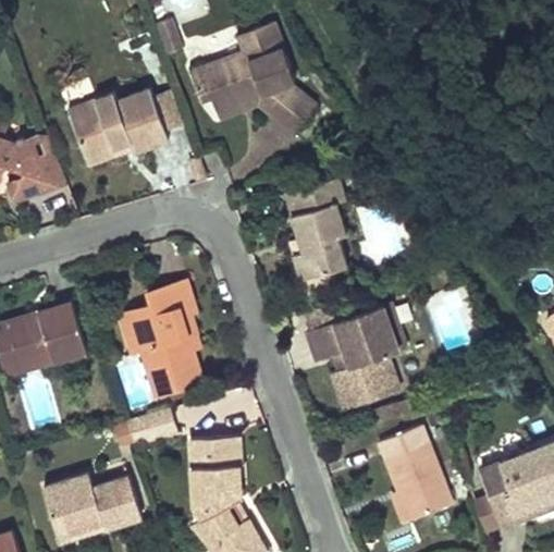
[(161,34),(171,64),(189,58),(179,27),(161,34)]
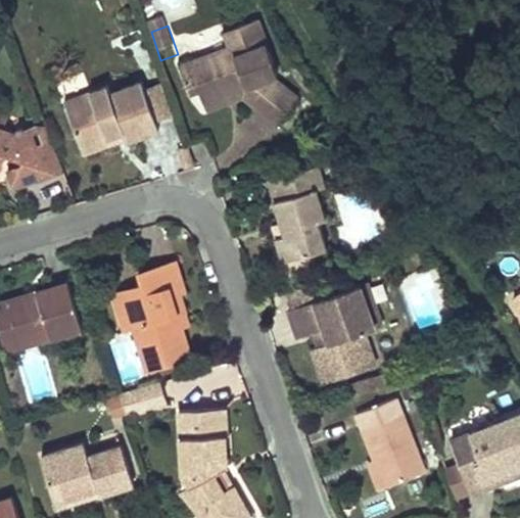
[(275,81),(254,27),(224,38),(229,52),(178,72),(187,97),(196,94),(200,104),(238,90),(241,100),(276,128),(295,106),(269,83),(275,81)]
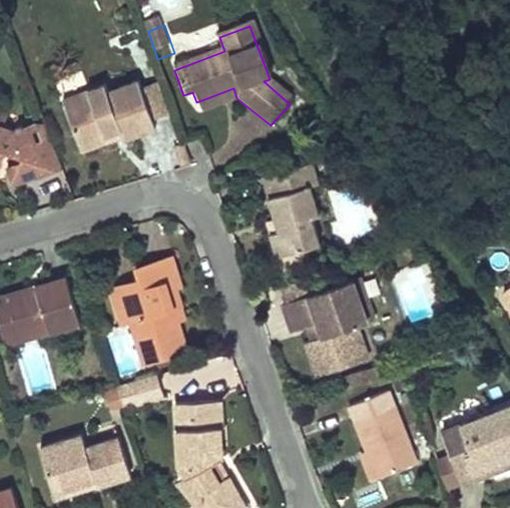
[(85,101),(62,109),(75,143),(113,129),(117,138),(118,141),(150,129),(147,120),(136,88),(134,82),(102,94),(98,84),(81,91),(85,101)]
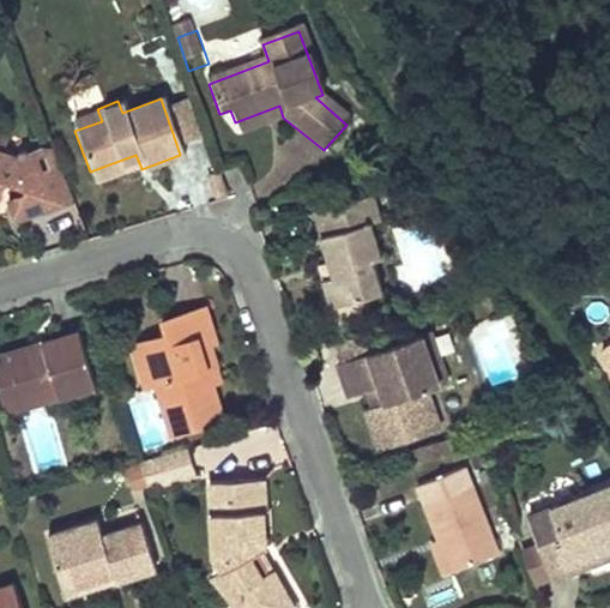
[(182,100),(163,106),(176,144),(195,138),(182,100)]
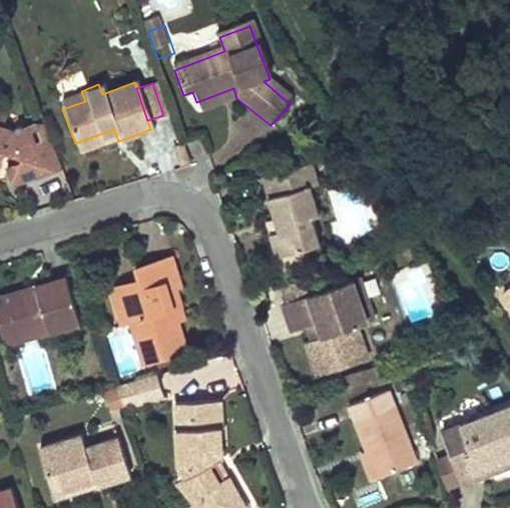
[(233,88),(196,102),(199,112),(236,98),(233,88)]
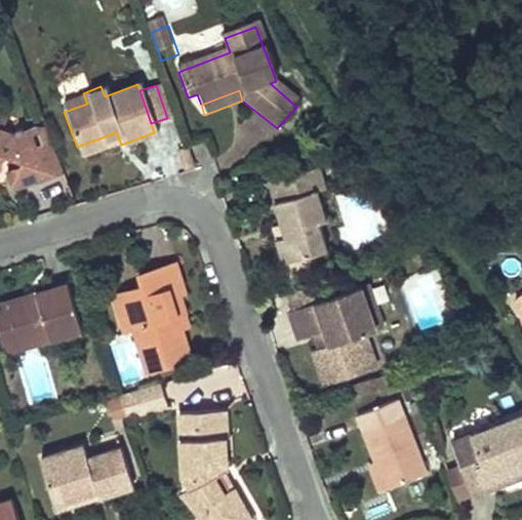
[(83,93),(61,102),(64,112),(87,104),(83,93)]
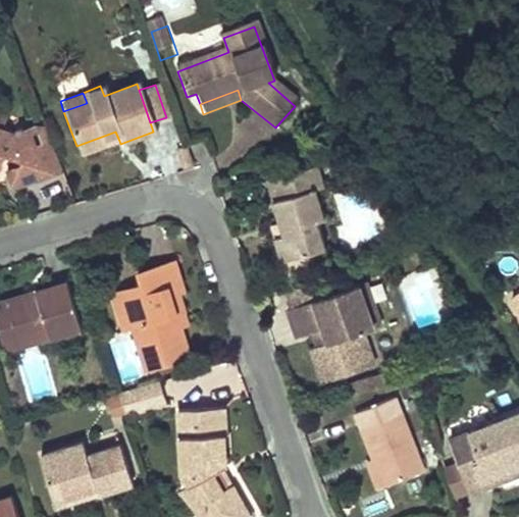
[(0,155),(0,156),(12,152),(17,166),(23,186),(44,178),(36,154),(50,149),(42,127),(34,124),(9,132),(0,126),(0,155)]
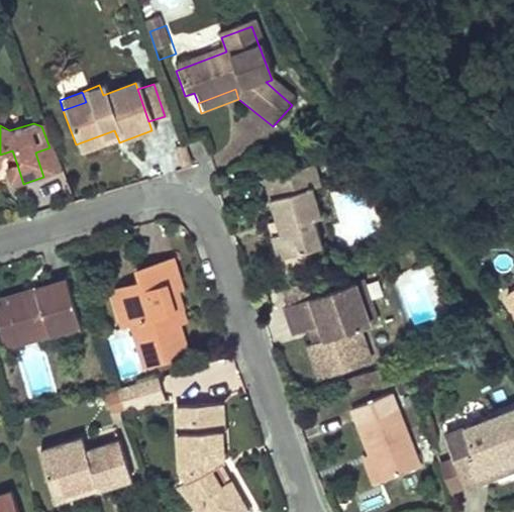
[(114,130),(76,144),(79,154),(118,139),(114,130)]
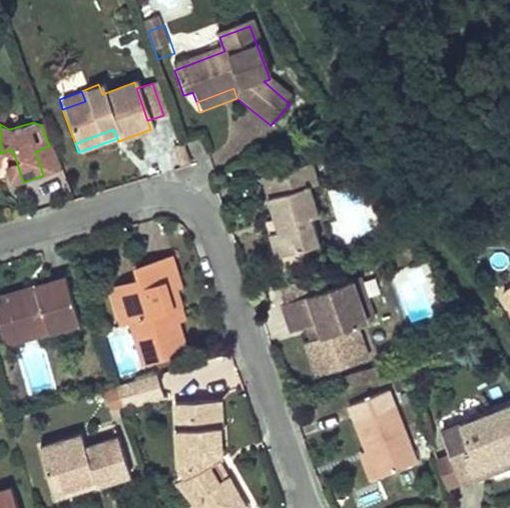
[(35,151),(43,175),(58,169),(49,146),(35,151)]
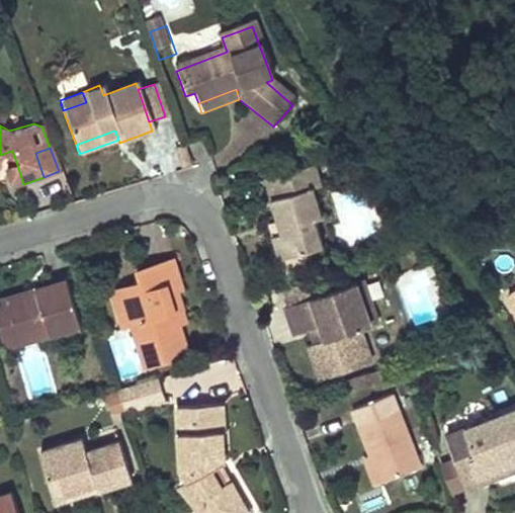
[(182,168),(188,165),(182,148),(176,151),(182,168)]
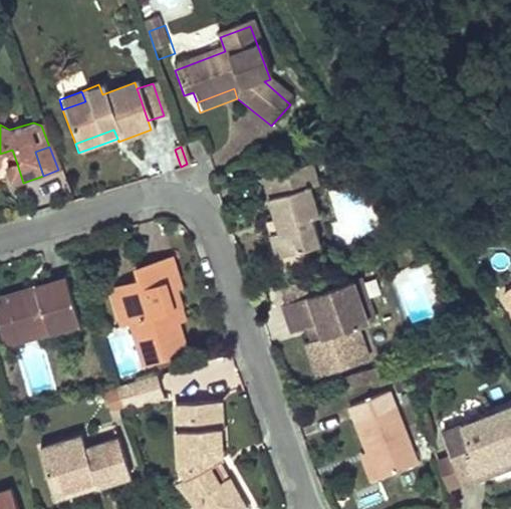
[(23,183),(17,164),(4,169),(9,187),(23,183)]
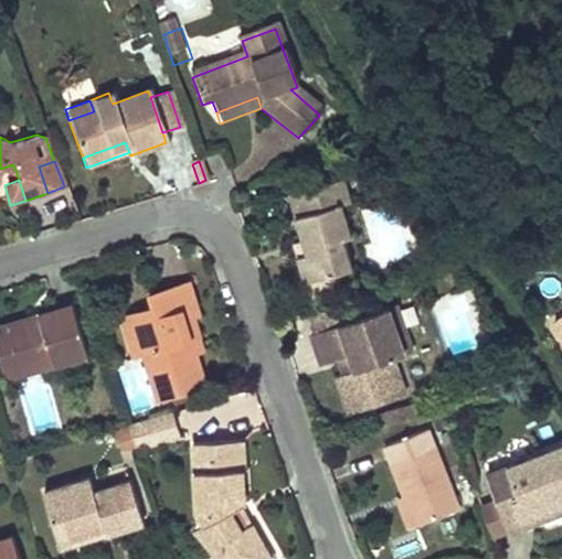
[(350,205),(343,181),(286,196),(299,242),(303,254),(293,257),(301,283),(350,270),(341,239),(348,237),(339,208),(350,205)]
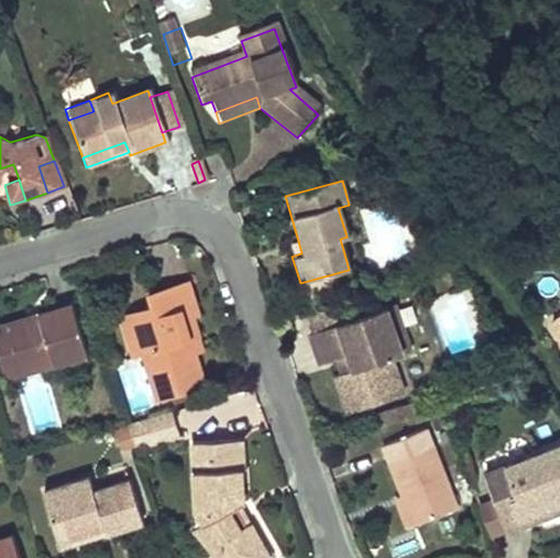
[(288,244),(292,256),(302,253),(298,241),(288,244)]
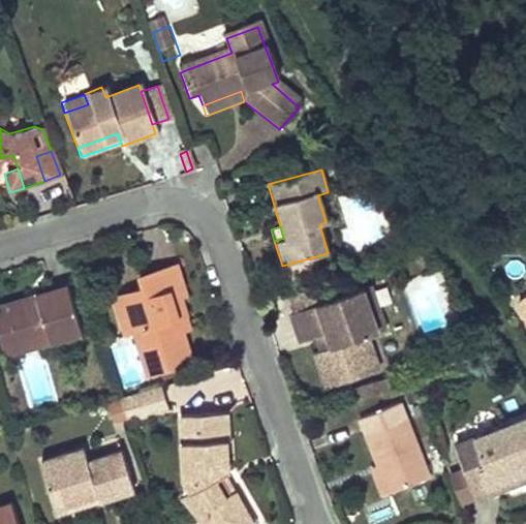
[(134,332),(149,380),(194,366),(185,335),(181,322),(189,320),(182,300),(187,298),(179,268),(140,280),(144,291),(124,297),(134,332)]
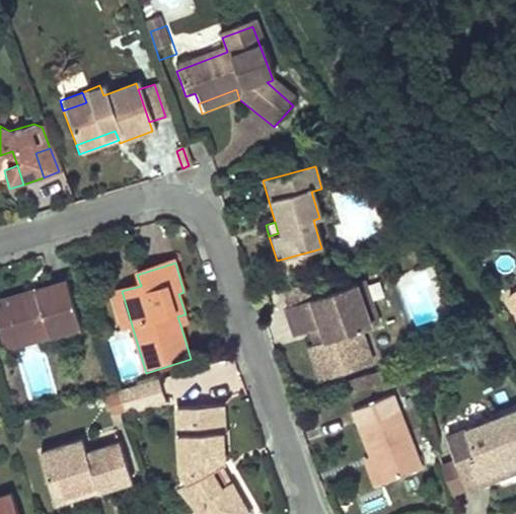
[(366,280),(358,283),(372,326),(381,322),(366,280)]
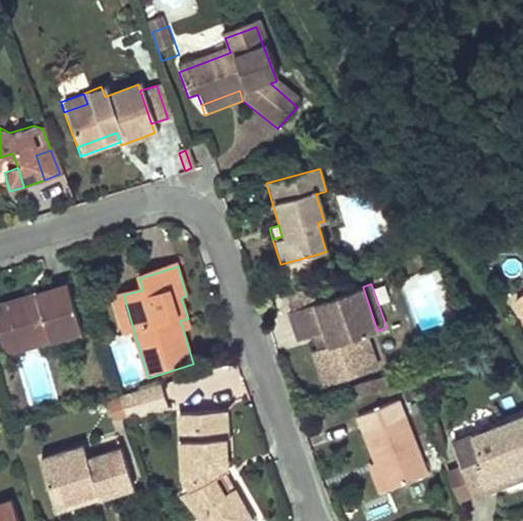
[(377,331),(363,287),(289,312),(300,342),(315,336),(325,333),(330,346),(321,349),(313,352),(325,387),(380,368),(368,334),(377,331)]
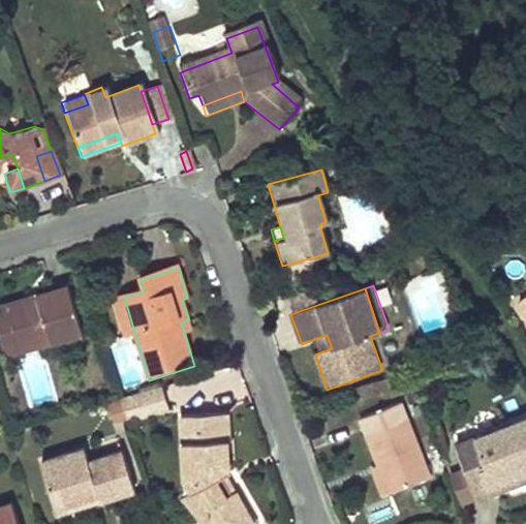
[(67,290),(5,309),(21,357),(82,338),(67,290)]
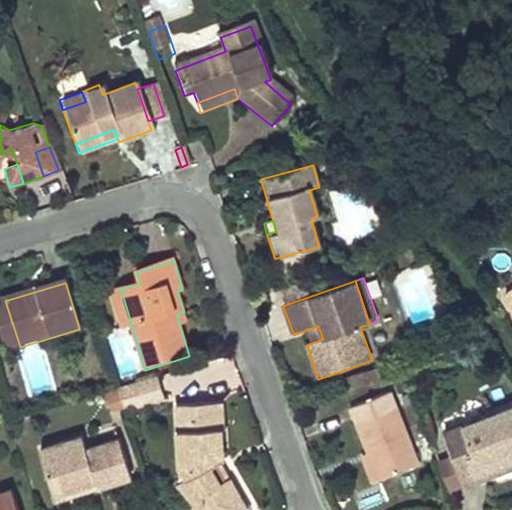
[(121,326),(131,323),(121,289),(111,292),(121,326)]
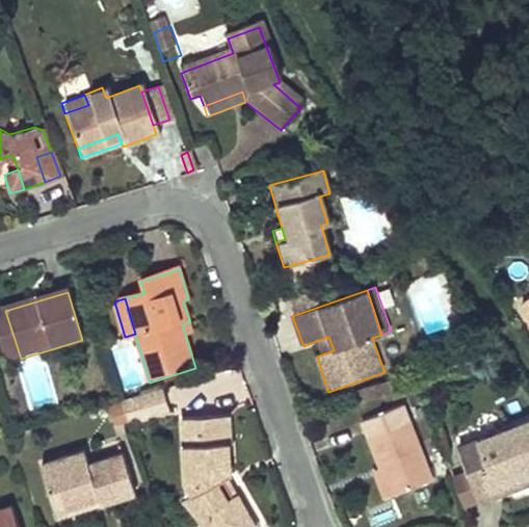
[(0,354),(3,365),(21,359),(5,311),(0,312),(0,354)]
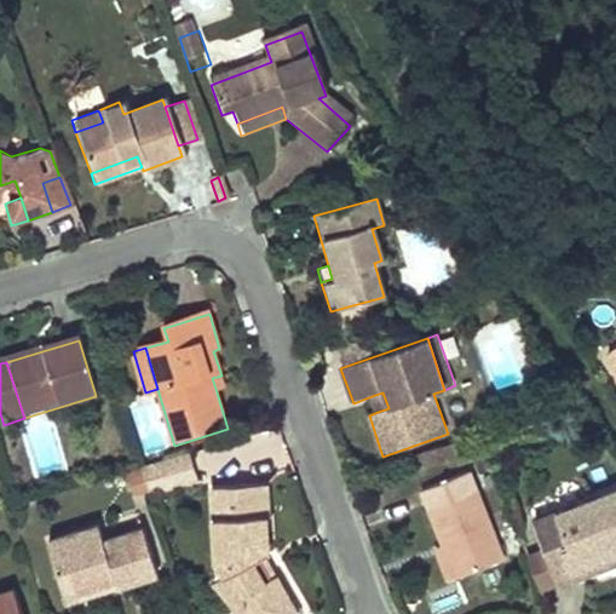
[(222,376),(212,378),(217,392),(226,389),(222,376)]
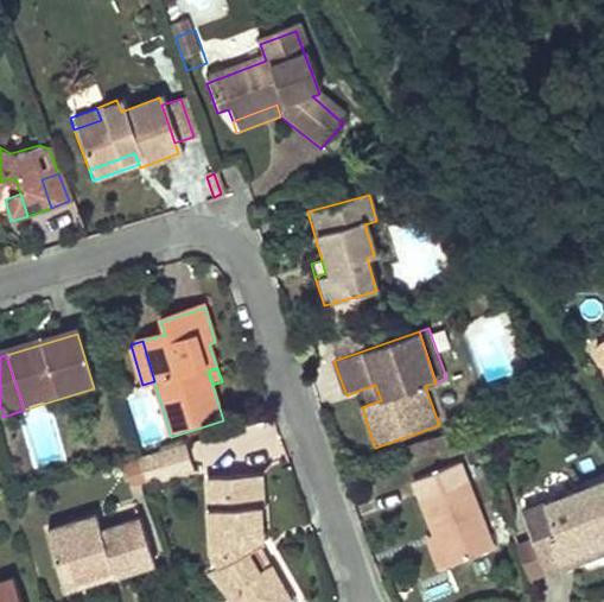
[(375,385),(364,388),(370,404),(381,400),(375,385)]
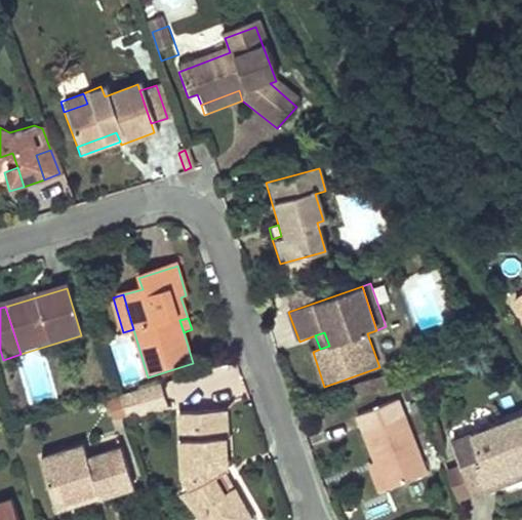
[(349,391),(353,399),(374,393),(371,383),(349,391)]
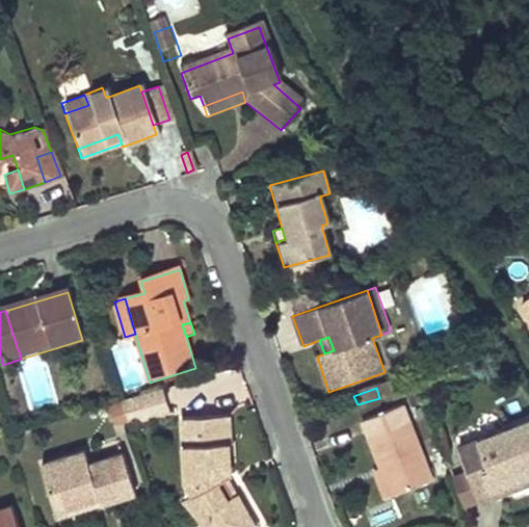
[(142,398),(122,404),(129,428),(151,421),(142,398)]
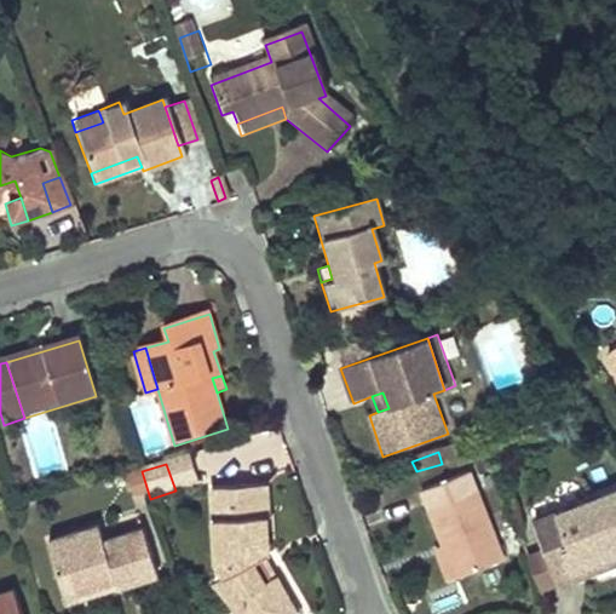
[(502,566),(476,494),(468,478),(422,495),(444,550),(456,583),(502,566)]
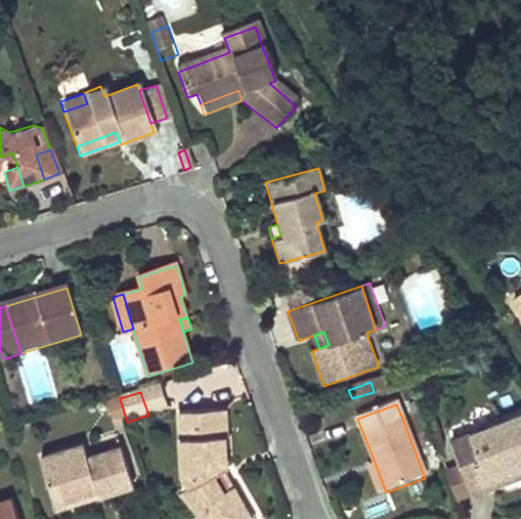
[(229,440),(227,412),(179,413),(184,476),(190,490),(187,492),(201,518),(239,518),(248,513),(233,487),(228,490),(218,474),(227,468),(226,440),(229,440)]
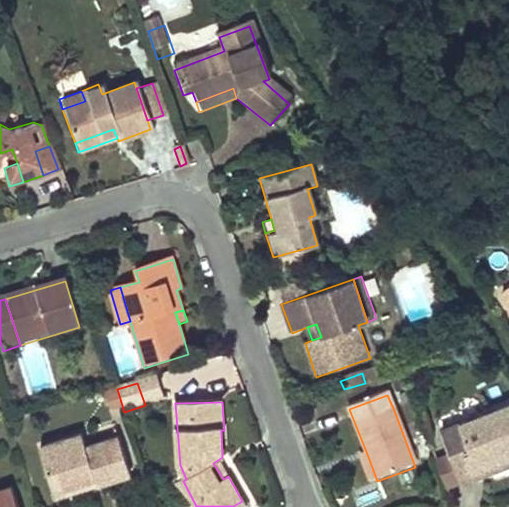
[(508,407),(442,432),(461,483),(490,473),(488,467),(508,458),(508,407)]
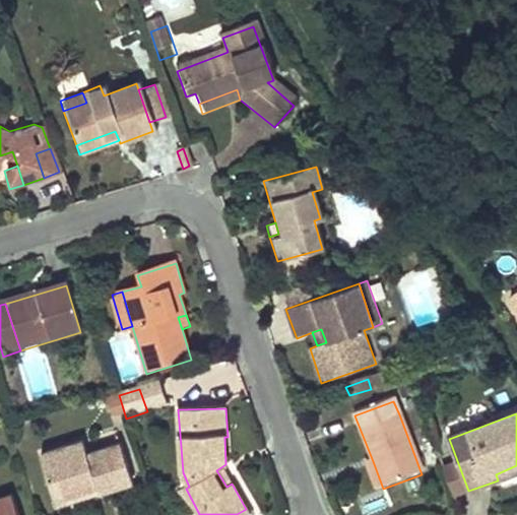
[(84,455),(80,444),(39,457),(47,483),(57,479),(64,498),(92,489),(95,497),(131,485),(118,444),(84,455)]
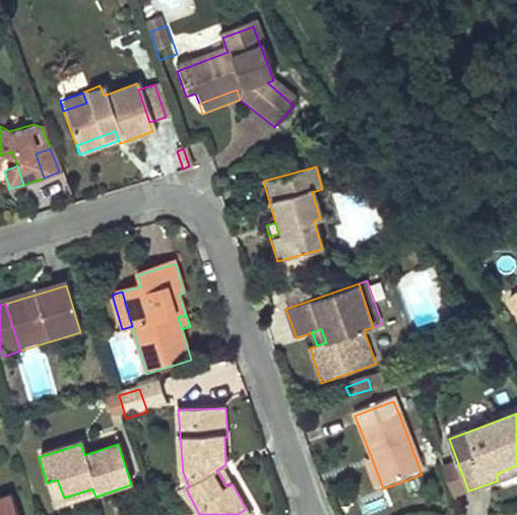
[(375,492),(383,489),(373,461),(365,464),(375,492)]
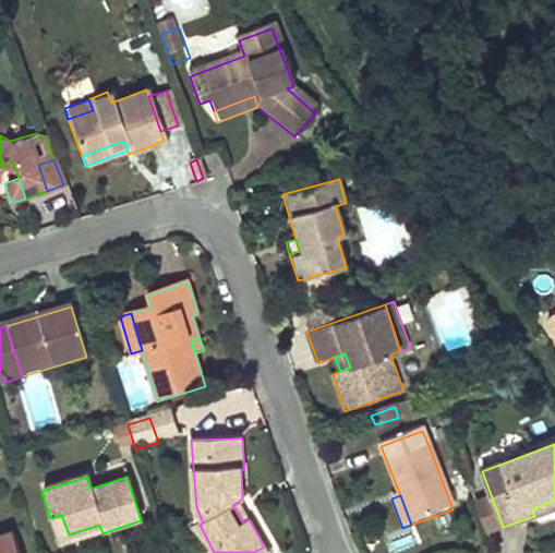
[(554,500),(532,509),(534,516),(554,508),(554,500)]
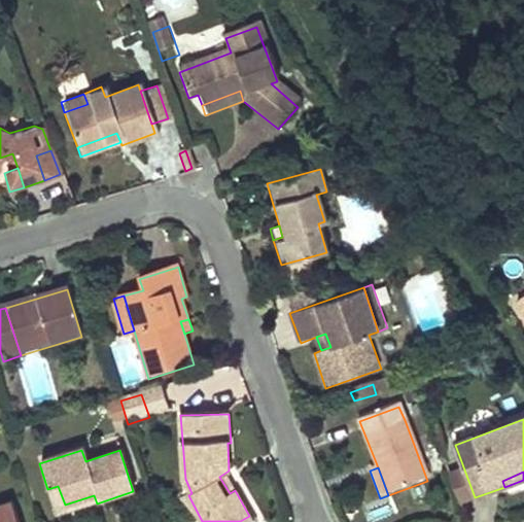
[(65,505),(58,486),(47,489),(57,517),(97,503),(94,495),(65,505)]
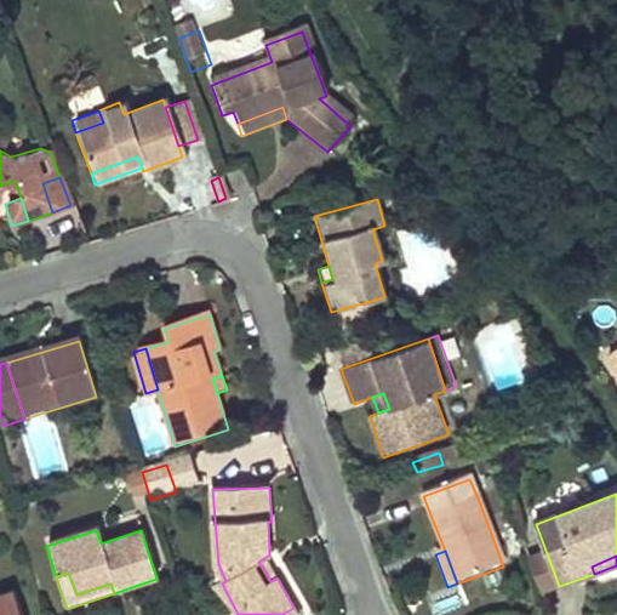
[(20,614),(13,594),(0,598),(0,614),(20,614)]
